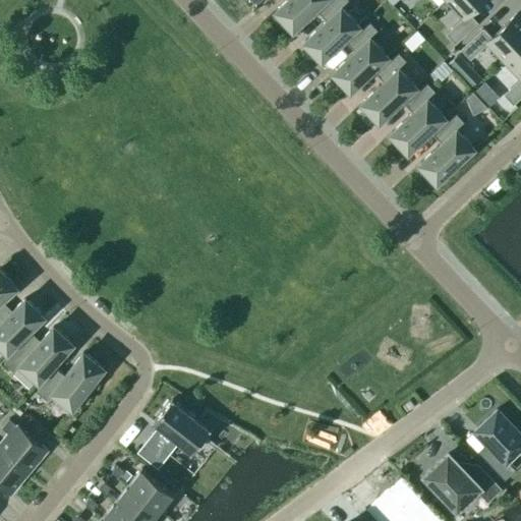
[(285,0),(276,10),(293,29),(323,0),(285,0)]
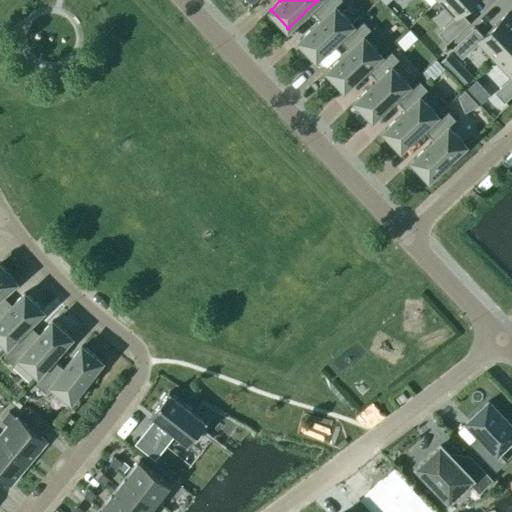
[(299,40),(316,58),(352,24),(336,6),(342,0),(322,0),(312,11),(320,19),(299,40)]
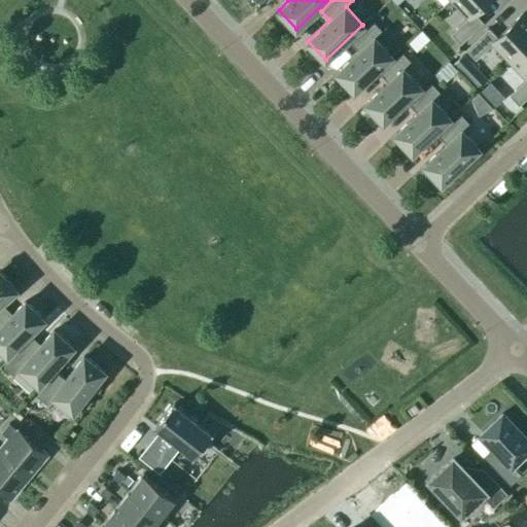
[(452,0),(468,16),(451,33),(460,43),(483,22),(475,12),(487,0),(452,0)]
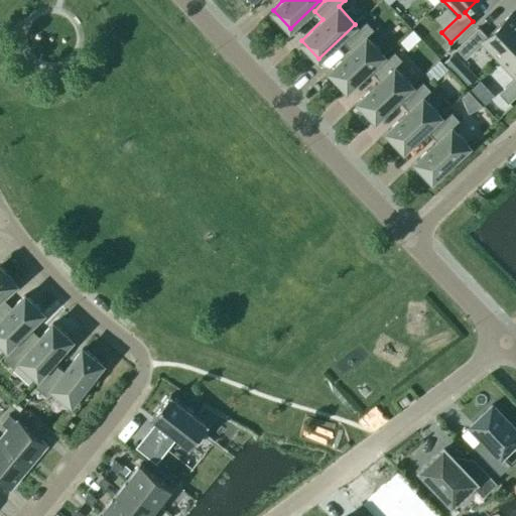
[(483,41),(499,59),(515,42),(515,18),(511,13),(487,36),(479,27),(457,47),(466,57),(483,41)]
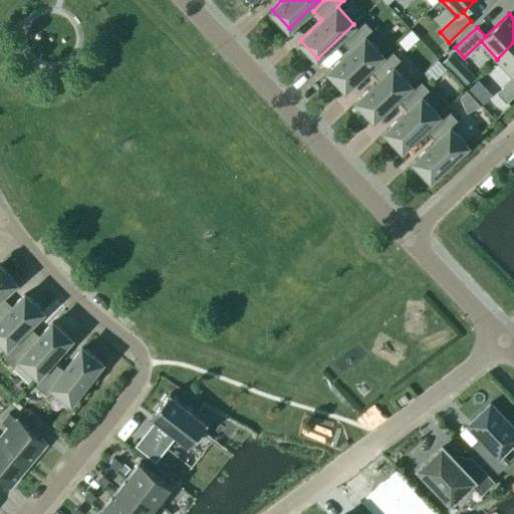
[(328,70),(345,88),(381,54),(365,36),(372,30),(363,20),(341,41),(349,50),(328,70)]
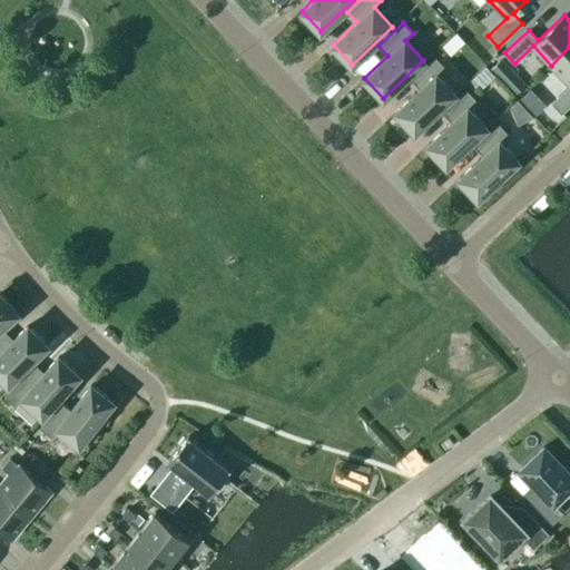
[(569,47),(551,66),(569,85),(551,102),(561,114),(569,105),(569,47)]
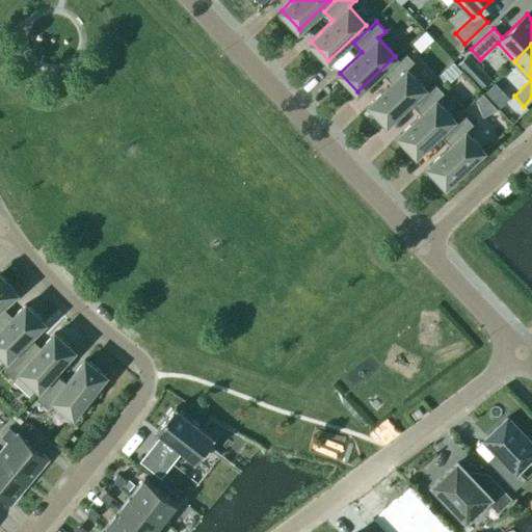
[(369,104),(387,123),(425,87),(407,69),(415,62),(405,52),(382,74),(392,82),(369,104)]
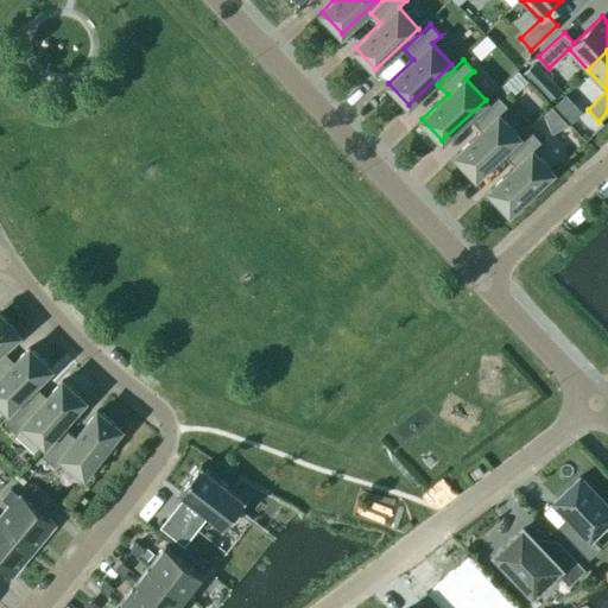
[(532,64),(524,73),(536,84),(544,76),(532,64)]
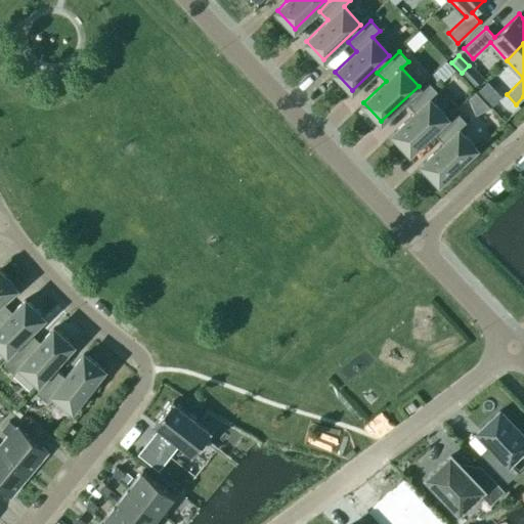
[(393,133),(410,151),(447,117),(431,98),(438,92),(428,82),(405,102),(415,112),(393,133)]
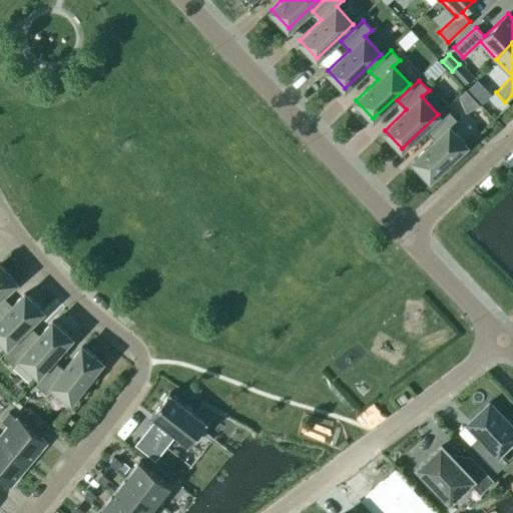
[(476,100),(465,89),(455,98),(466,109),(476,100)]
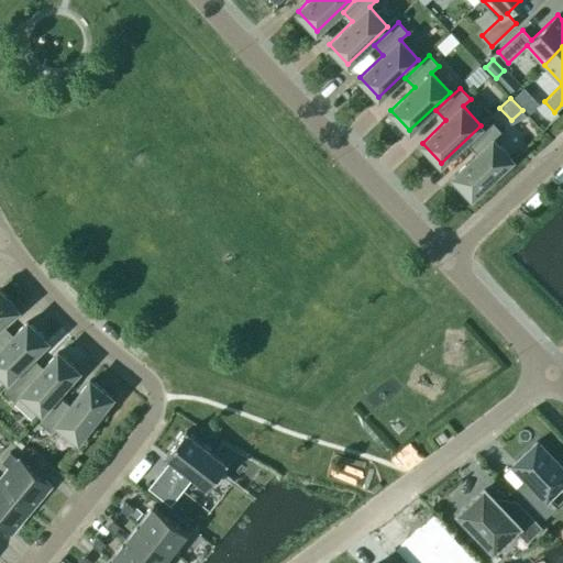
[(453,176),(472,196),(511,158),(494,139),(501,132),(492,121),(467,143),(476,153),(453,176)]
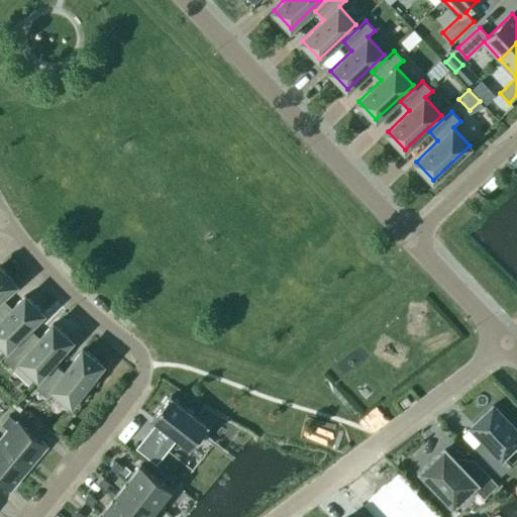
[(0,266),(0,297),(16,284),(0,266)]
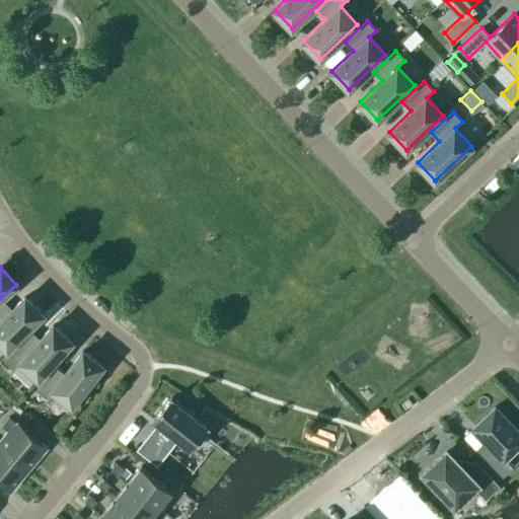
[(0,342),(7,350),(43,314),(25,296),(4,316),(0,312),(0,342)]
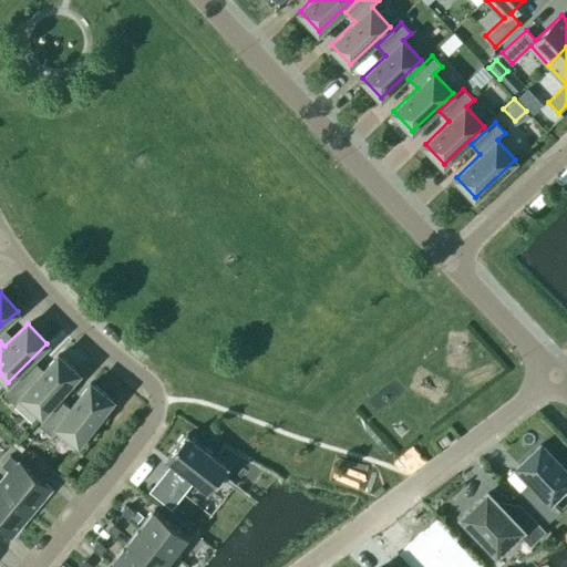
[(22,395),(42,413),(79,372),(58,354),(37,378),(27,369),(3,394),(14,404),(22,395)]
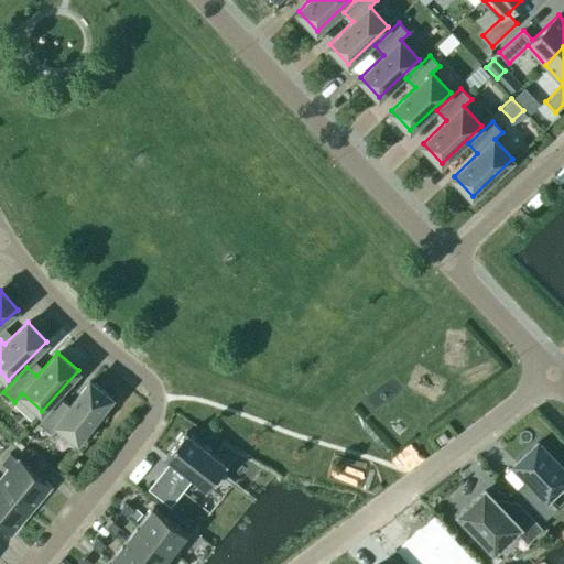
[(100,412),(111,397),(90,380),(71,405),(60,397),(39,423),(51,433),(57,424),(78,440),(88,427),(90,430),(104,414),(100,412)]
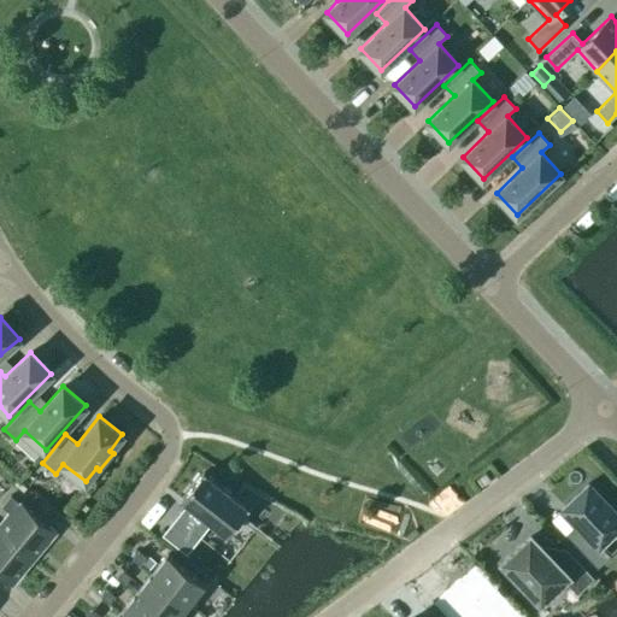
[(183,510),(164,534),(188,553),(198,540),(210,526),(212,523),(228,535),(248,507),(204,472),(182,499),(191,505),(186,512),(183,510)]
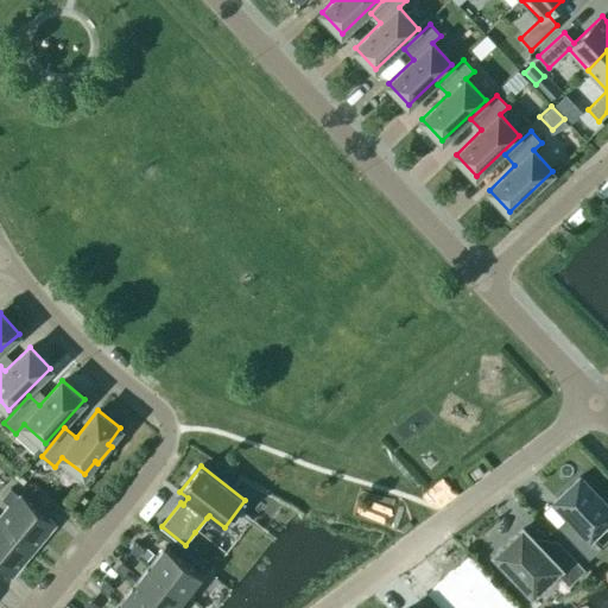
[(607,505),(580,476),(555,499),(577,523),(565,533),(589,558),(601,546),(591,536),(607,519),(607,505)]
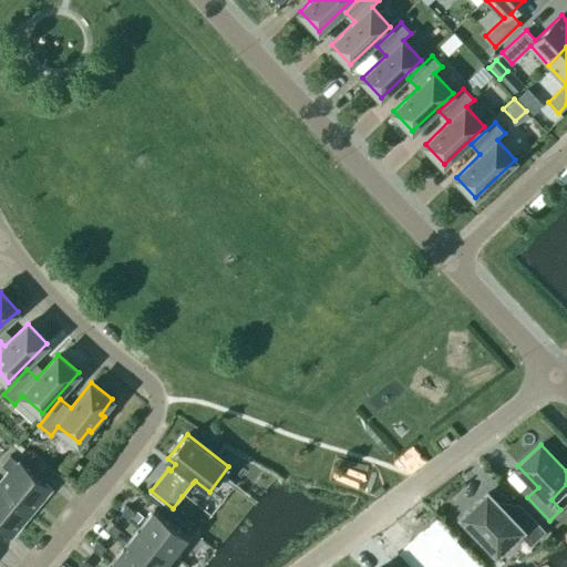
[(0,484),(32,512),(52,487),(19,460),(19,461),(10,454),(2,464),(9,470),(0,480),(0,484)]
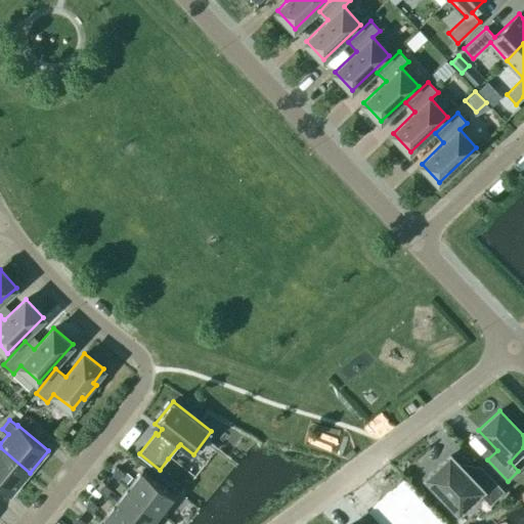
[(0,484),(11,494),(30,473),(0,447),(0,484)]
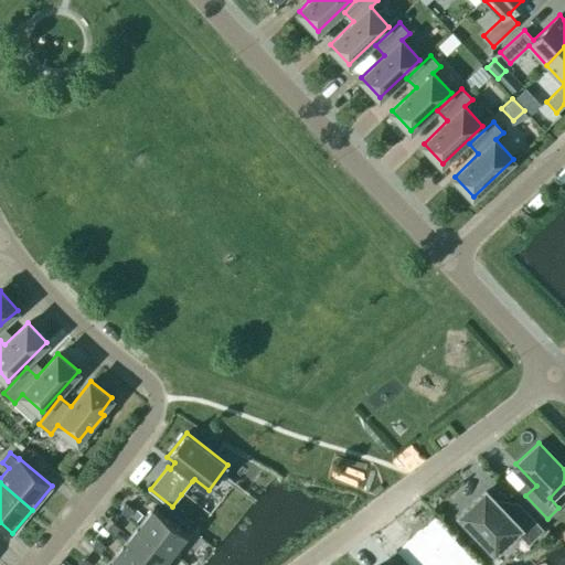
[(516,503),(507,513),(486,491),(461,514),(496,550),(519,528),(530,540),(541,529),(516,503)]
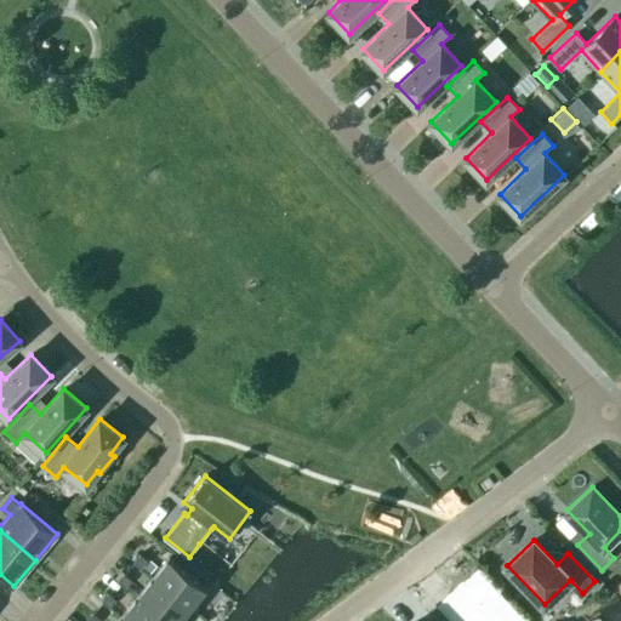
[(142,567),(148,559),(141,553),(135,560),(142,567)]
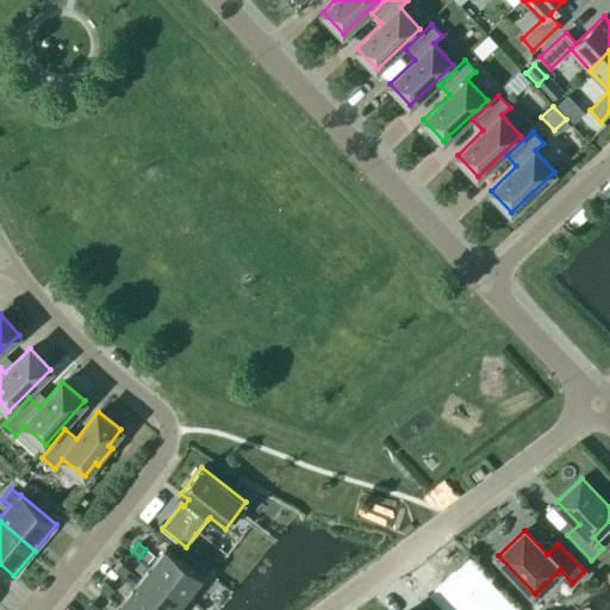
[(166,547),(149,566),(187,597),(203,578),(166,547)]
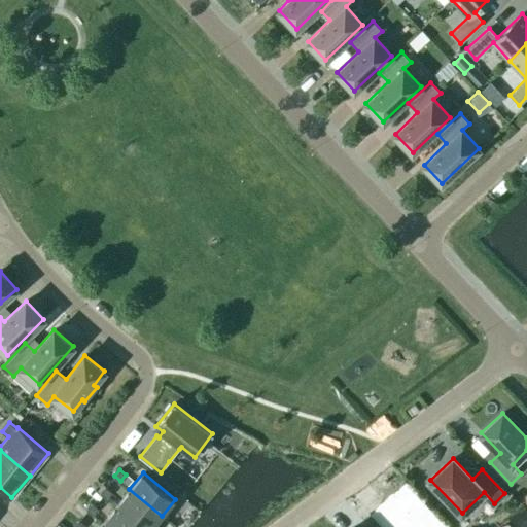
[(99,483),(94,489),(100,494),(105,488),(99,483)]
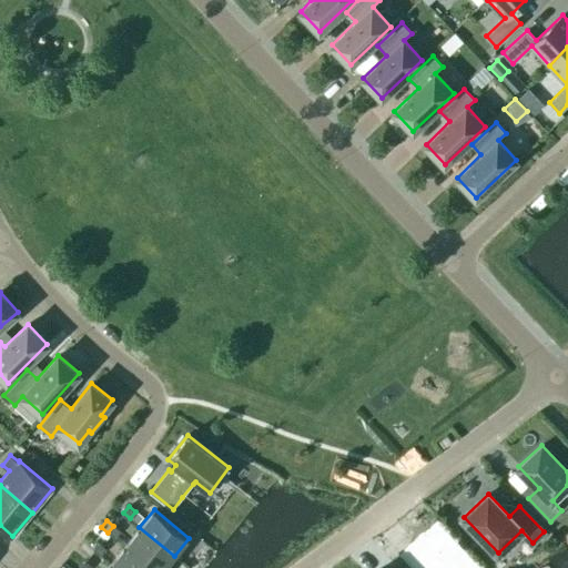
[(425,537),(403,558),(412,567),(463,567),(472,560),(439,526),(427,538),(425,537)]
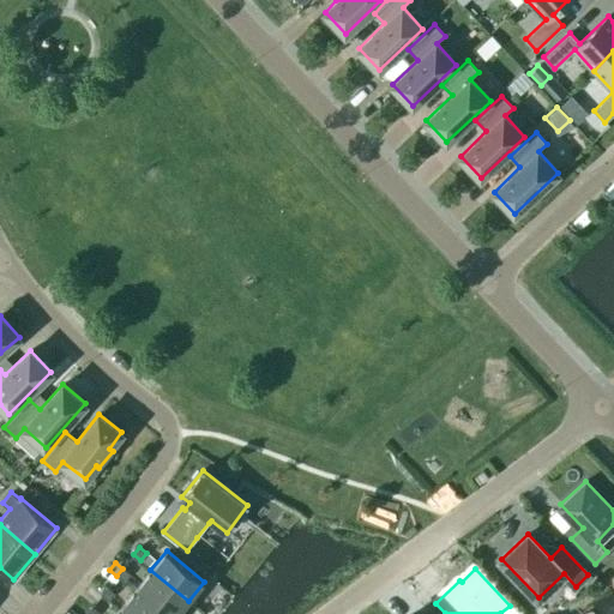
[(150,570),(134,590),(164,613),(178,613),(188,601),(150,570)]
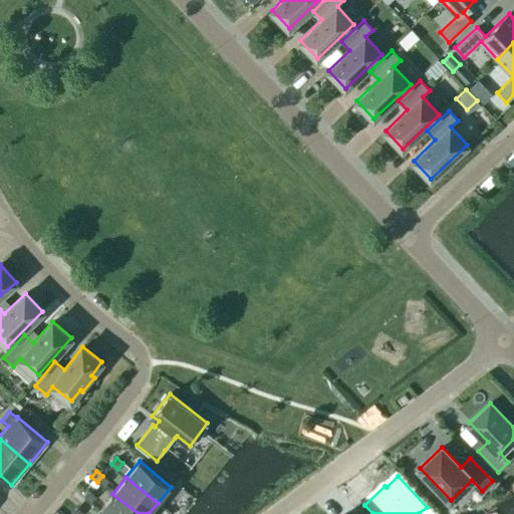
[(85,497),(91,502),(96,495),(90,490),(85,497)]
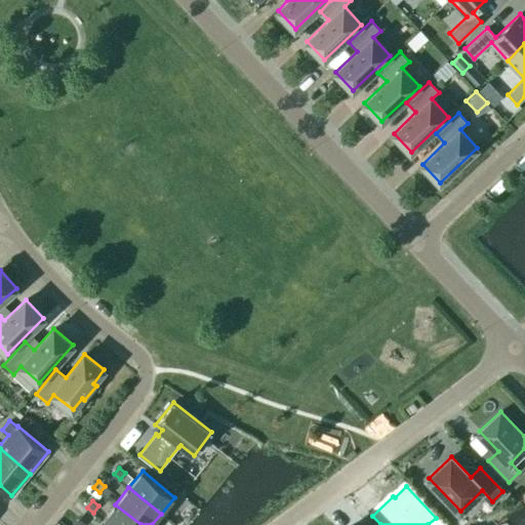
[(140,524),(115,505),(102,521),(107,524),(140,524)]
